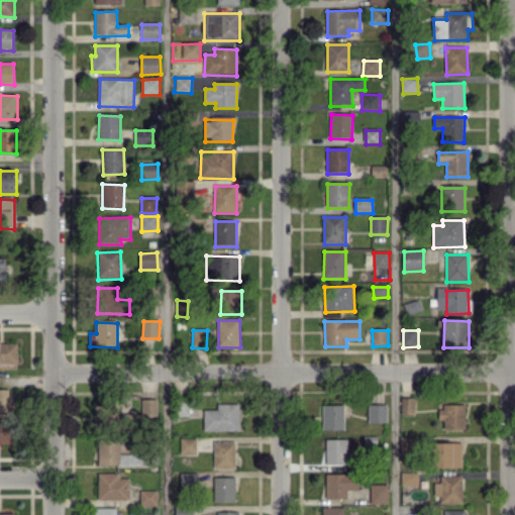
[(18,343),(0,342),(0,366),(18,367),(18,343)]
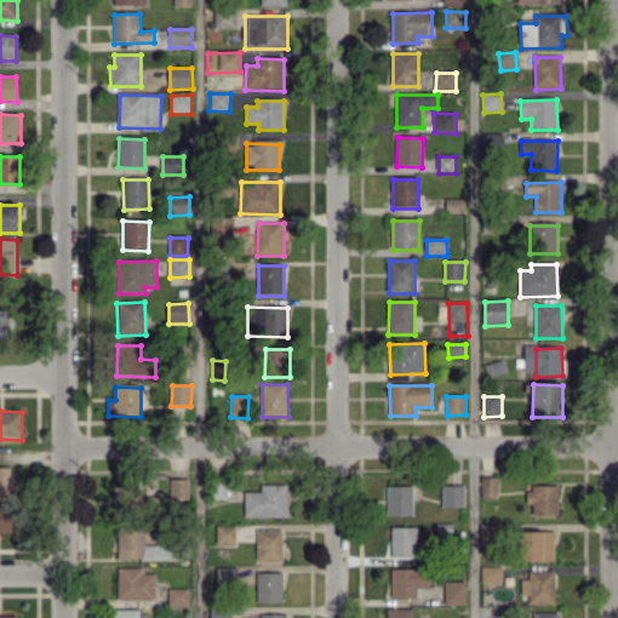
[(0,469),(0,502),(15,502),(15,469),(0,469)]
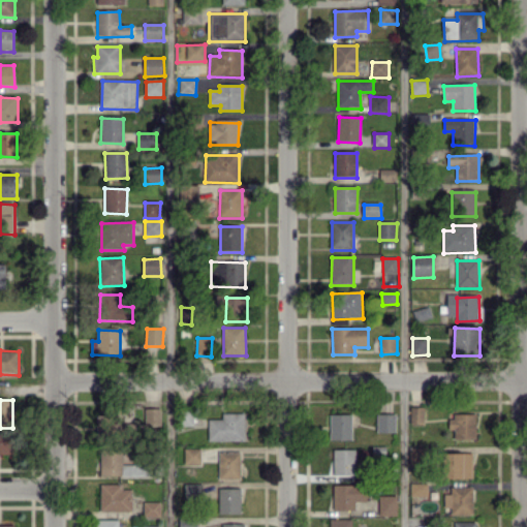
[(425,408),(411,408),(411,425),(425,426),(425,408)]
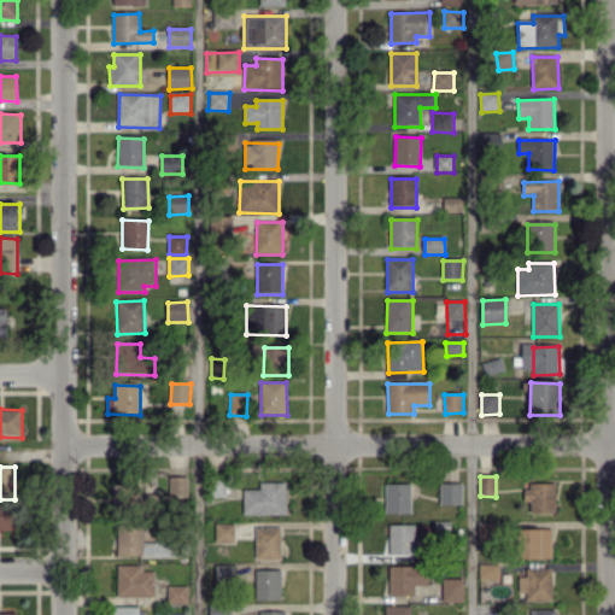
[(170,499),(191,499),(189,478),(170,479),(170,499)]
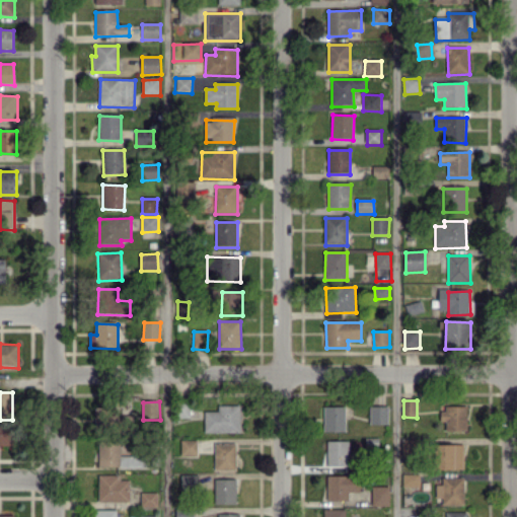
[(191,419),(191,401),(178,402),(179,420),(191,419)]
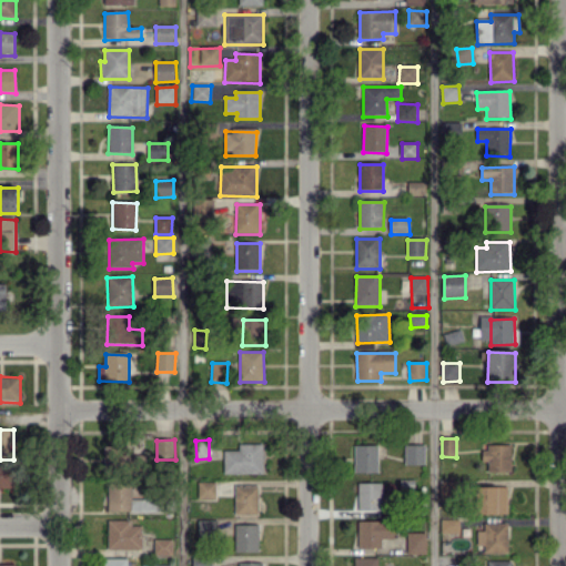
[(225,452),(224,475),(264,475),(264,445),(240,445),(240,452),(225,452)]
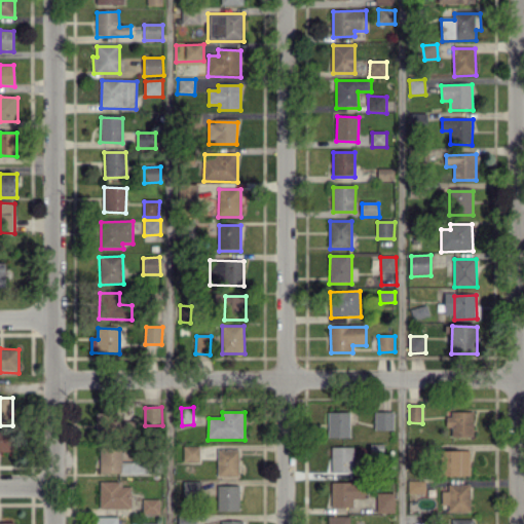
[(350,439),(350,413),(329,413),(329,439),(350,439)]
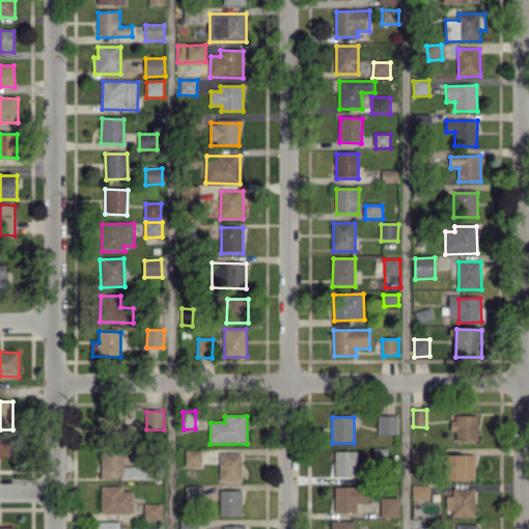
[(398,417),(380,417),(379,436),(397,436),(398,417)]
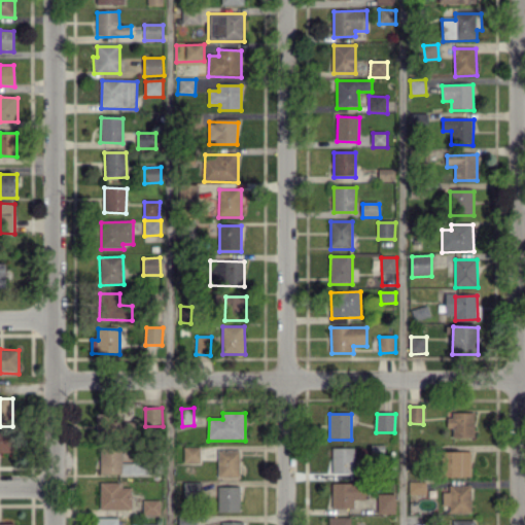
[(97,415),(97,438),(136,439),(137,423),(120,423),(120,415),(97,415)]
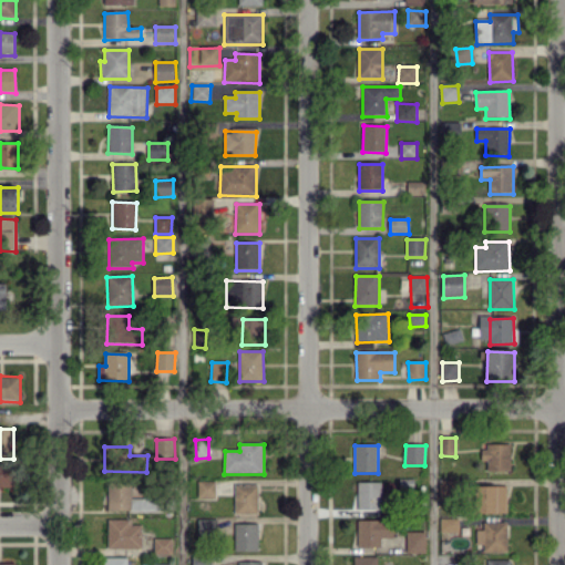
[(488,472),(511,472),(511,447),(482,447),(482,462),(488,462),(488,472)]
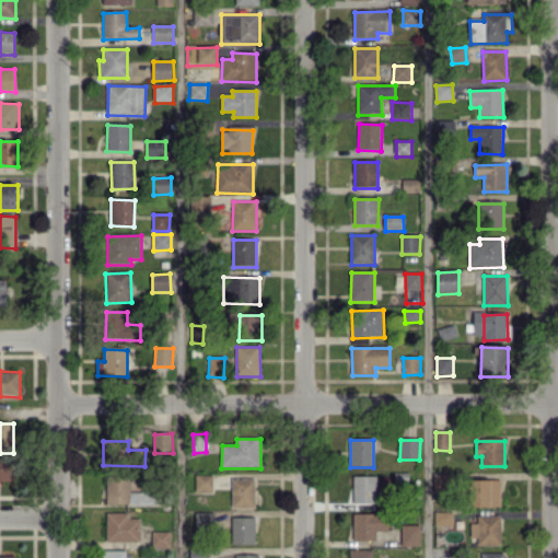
[(0,483),(13,483),(12,461),(0,460),(0,483)]
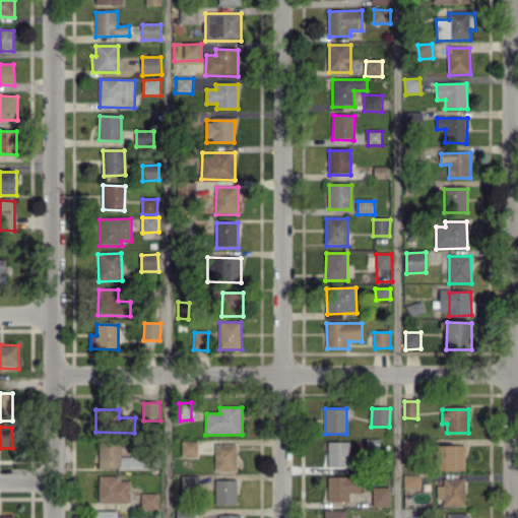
[(198,457),(198,442),(182,443),(182,457),(198,457)]
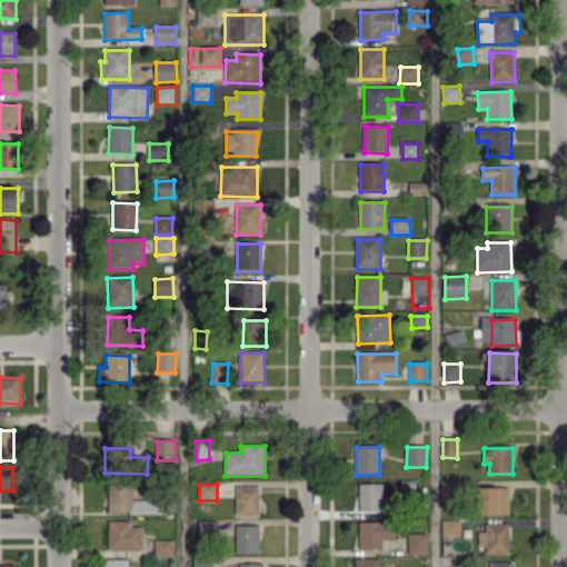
[(441,499),(459,499),(459,484),(441,484),(441,499)]
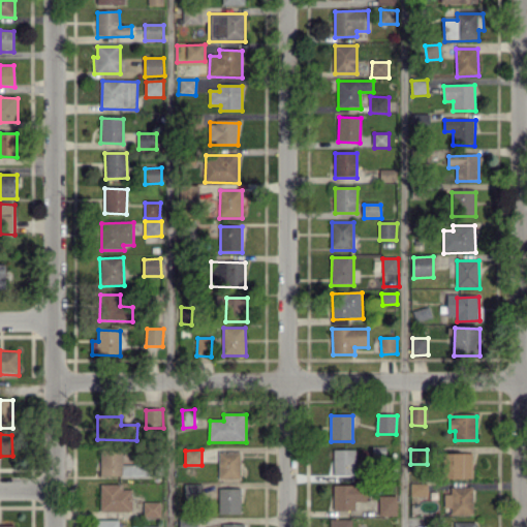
[(100,477),(150,478),(151,466),(123,466),(123,452),(101,451),(100,477)]
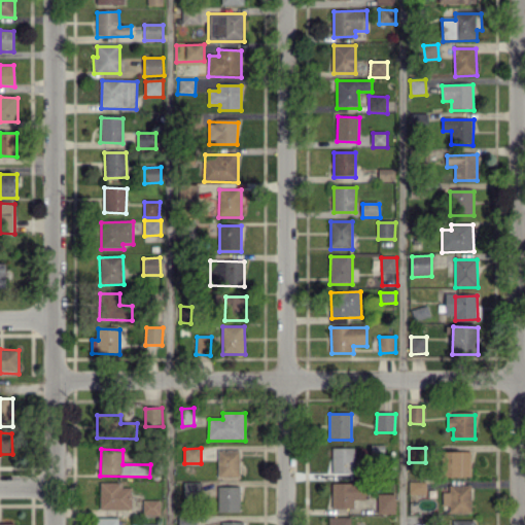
[(333,475),(355,475),(355,449),(333,450),(333,475)]
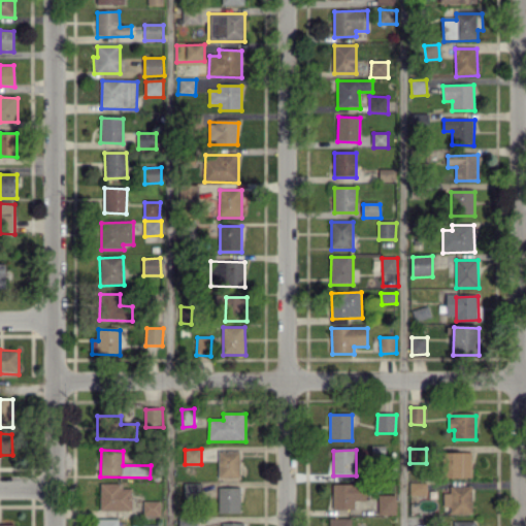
[(220,480),(241,480),(240,452),(220,453),(220,480)]
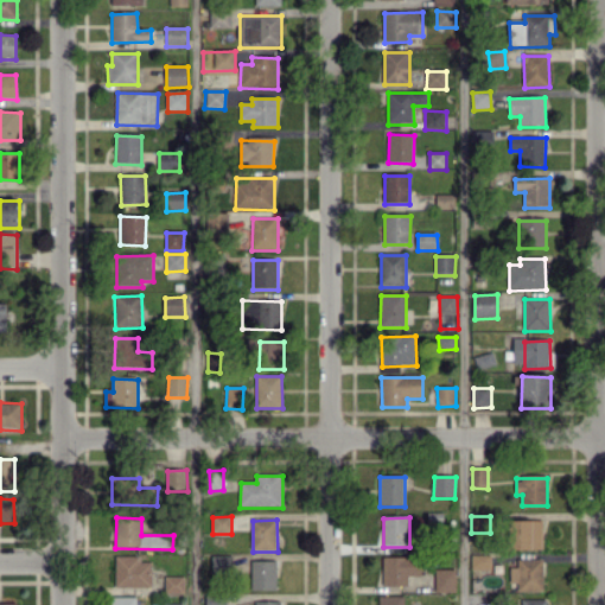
[(543,551),(543,522),(515,521),(514,551),(543,551)]
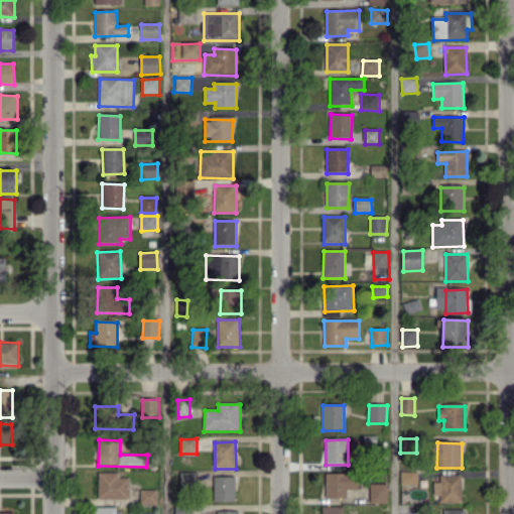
[(128,501),(129,479),(120,479),(120,474),(99,473),(99,500),(128,501)]
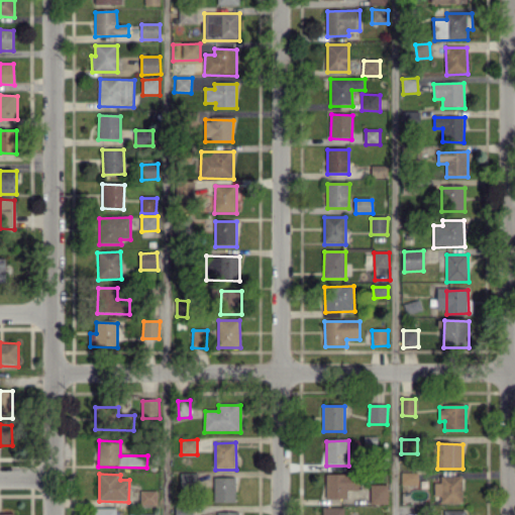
[(419,474),(402,474),(402,486),(419,486),(419,474)]
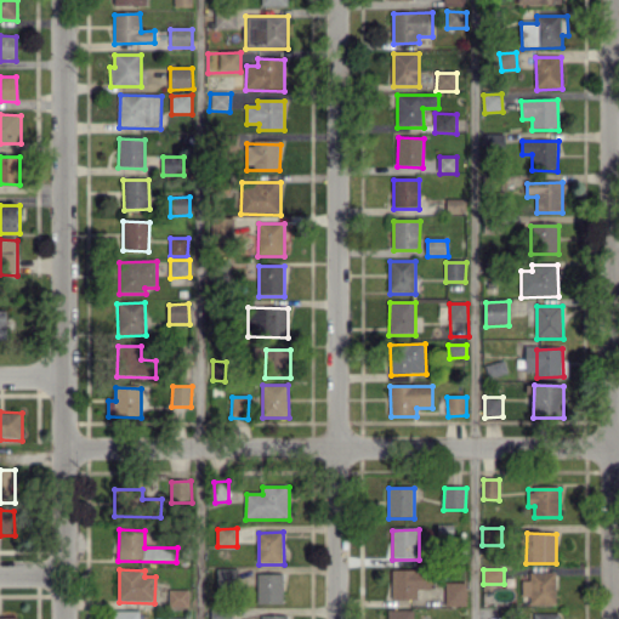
[(418,601),(418,591),(432,591),(432,572),(393,571),(392,601),(418,601)]
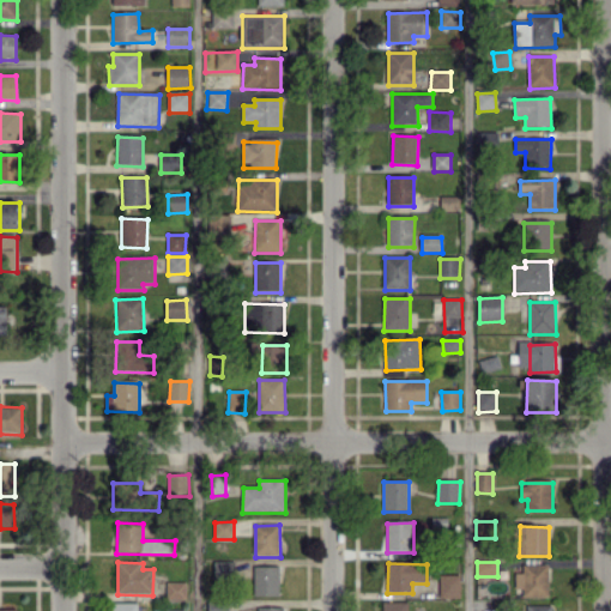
[(549,599),(549,567),(524,567),(524,574),(515,574),(515,590),(524,591),(524,599),(549,599)]
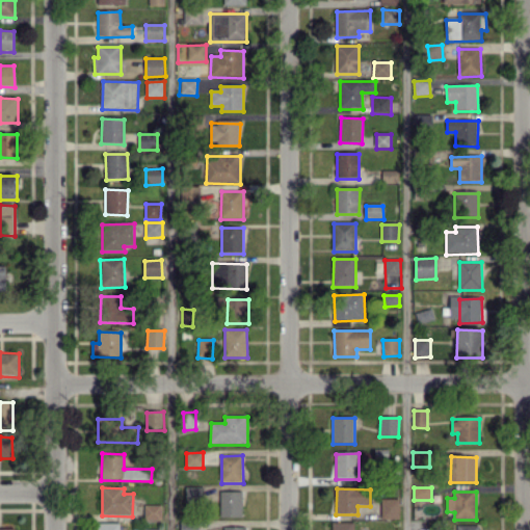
[(243,493),(220,493),(220,518),(242,519),(243,493)]
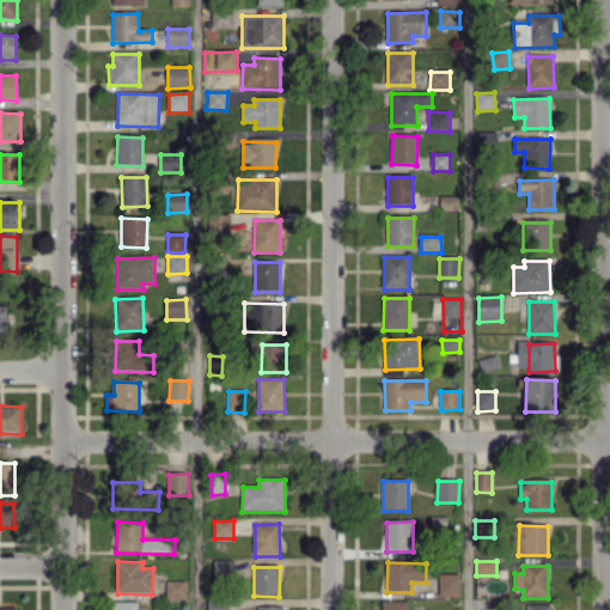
[(440,599),(461,598),(459,575),(439,575),(440,599)]
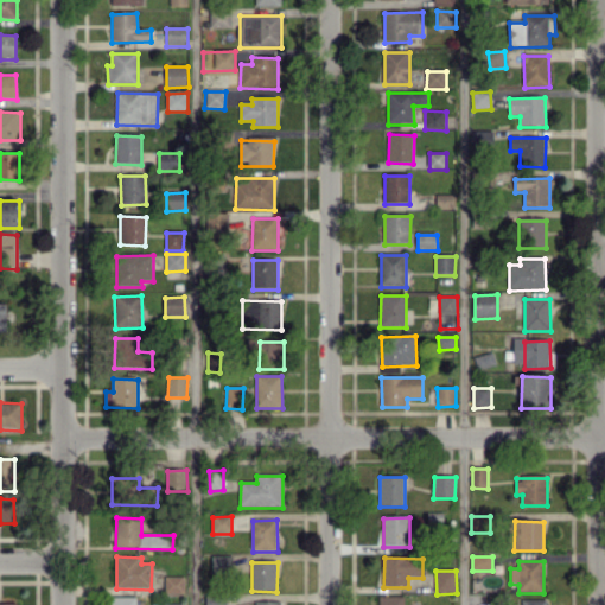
[(165,594),(186,596),(186,578),(166,578),(165,594)]
